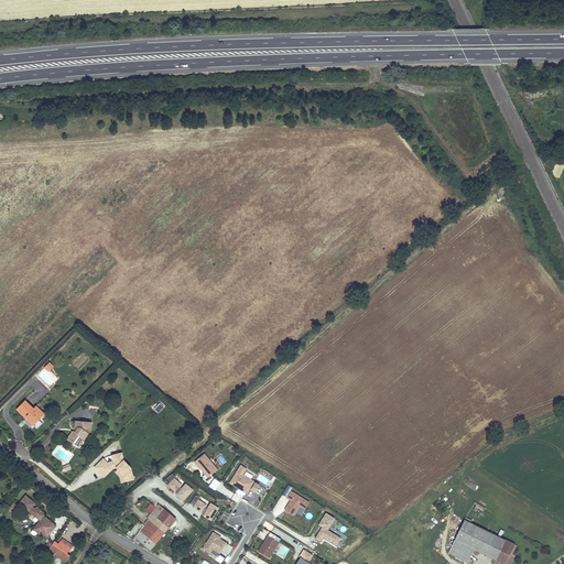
[(49,371),(55,366),(50,361),(44,367),(49,371)]
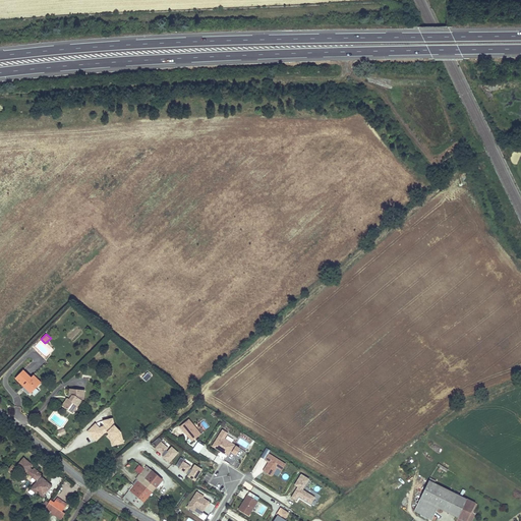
[(16,367),(8,374),(17,384),(17,383),(19,385),(18,385),(23,391),(32,383),(24,375),(16,367)]
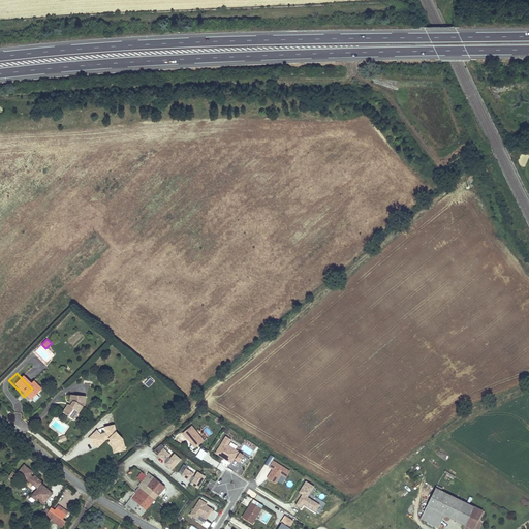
[(27,379),(25,381),(32,389),(34,386),(27,379)]
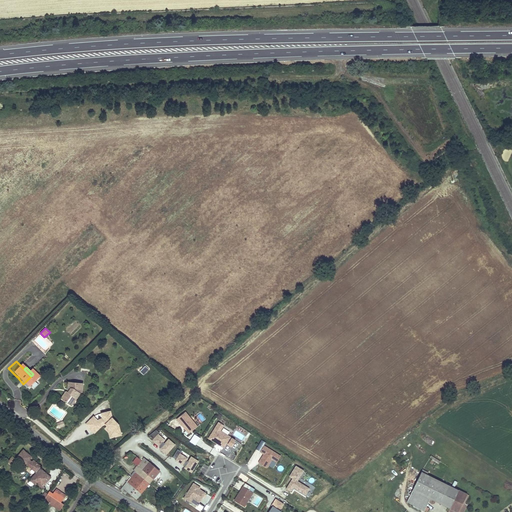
[(83,392),(84,382),(68,381),(68,387),(69,387),(71,387),(71,389),(69,391),(67,391),(66,391),(65,391),(61,398),(67,402),(72,401),(74,397),(77,399),(81,392),(83,392)]
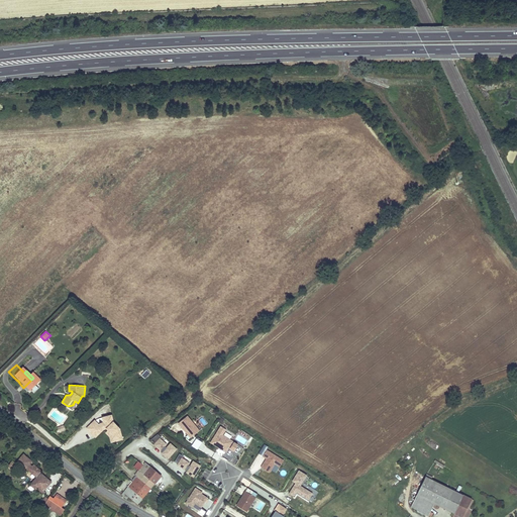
[(73,410),(78,403),(75,401),(73,405),(68,406),(73,410)]
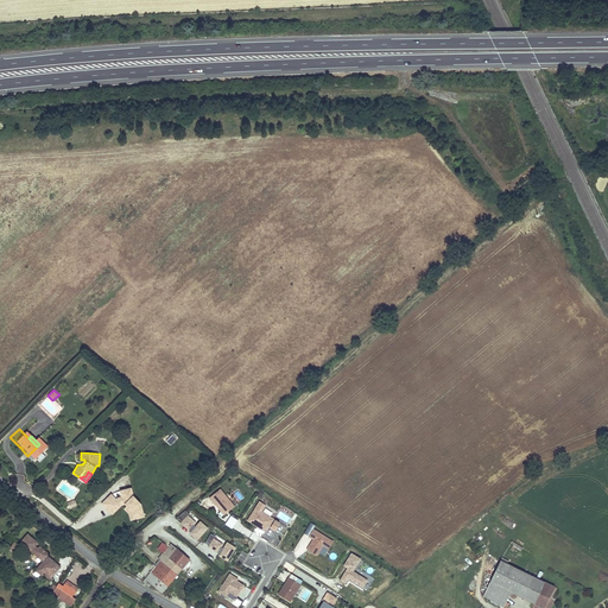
[(118,496),(116,499),(112,493),(101,504),(112,515),(122,505),(126,504),(127,505),(124,508),(128,513),(131,520),(145,517),(141,504),(143,502),(134,494),(132,487),(119,491),(121,496),(118,496)]
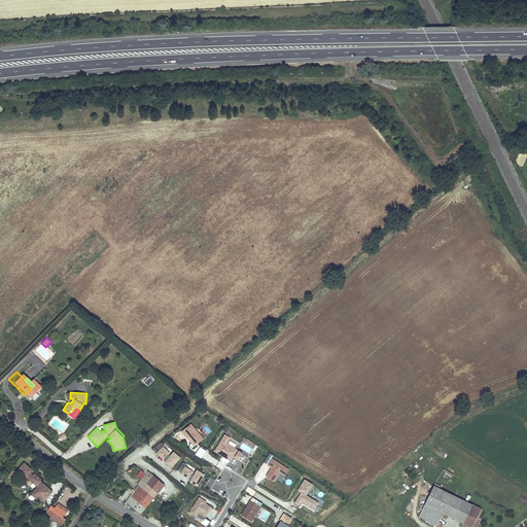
[(190,425),(182,431),(195,447),(203,438),(190,425)]
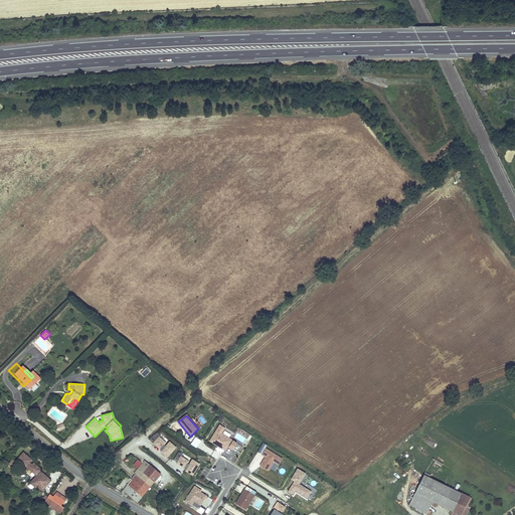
[(208,441),(225,451),(227,447),(232,450),(236,443),(231,440),(232,439),(222,434),(225,427),(218,423),(208,441)]
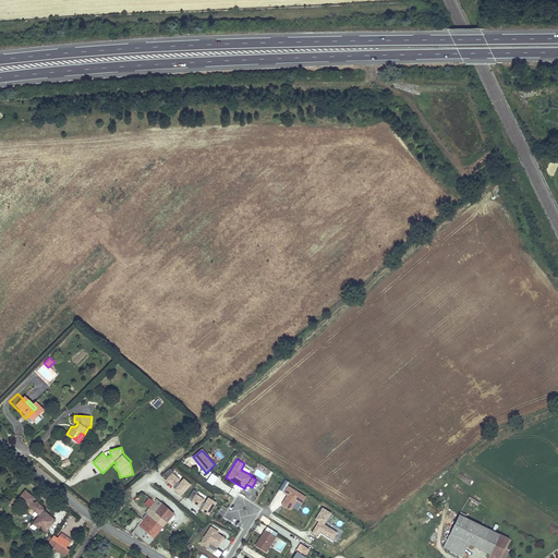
[(174,473),(170,469),(164,475),(168,480),(167,481),(173,486),(174,485),(178,487),(174,489),(181,496),(191,485),(184,478),(180,483),(178,482),(180,480),(173,474),(174,473)]
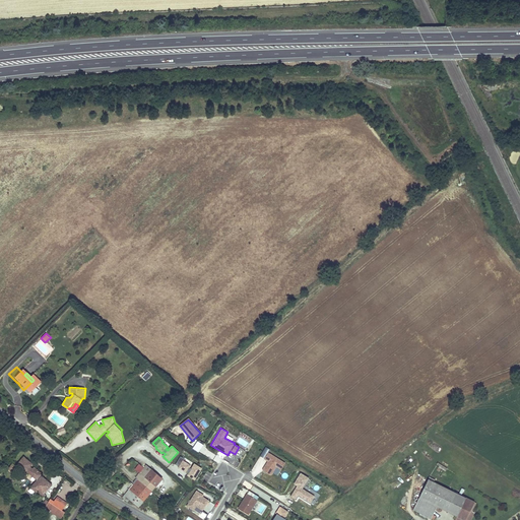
[(199,452),(204,444),(197,441),(193,449),(199,452)]
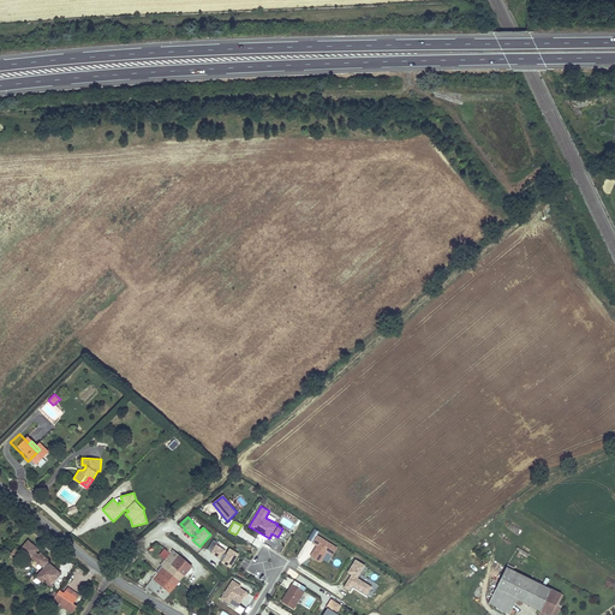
[(252,543),(256,538),(242,530),(239,535),(252,543)]
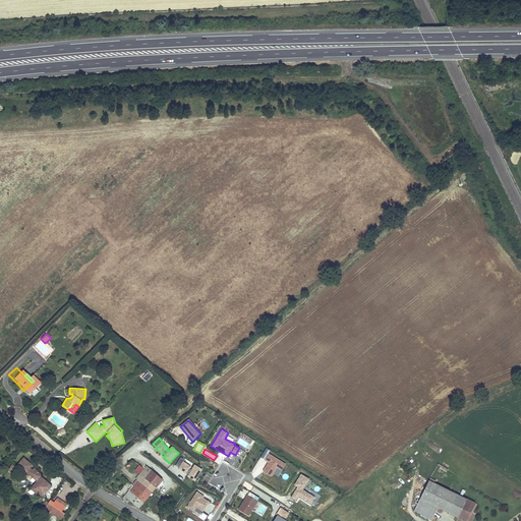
[(287,464),(269,453),(265,460),(270,463),(270,464),(268,464),(264,471),(272,477),(277,468),(282,471),(287,464)]
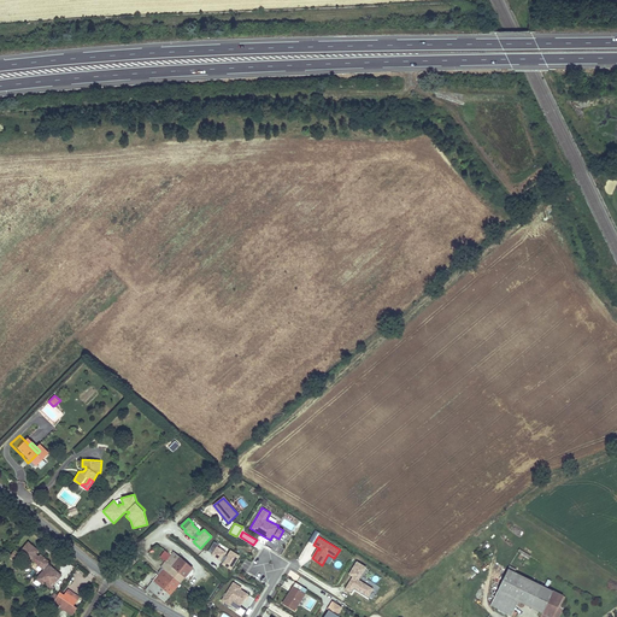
[(39,551),(28,542),(19,553),(16,551),(10,557),(17,564),(23,558),(30,564),(34,560),(45,570),(36,579),(43,585),(45,582),(51,588),(62,575),(50,564),(51,563),(41,554),(39,557),(36,554),(39,551)]
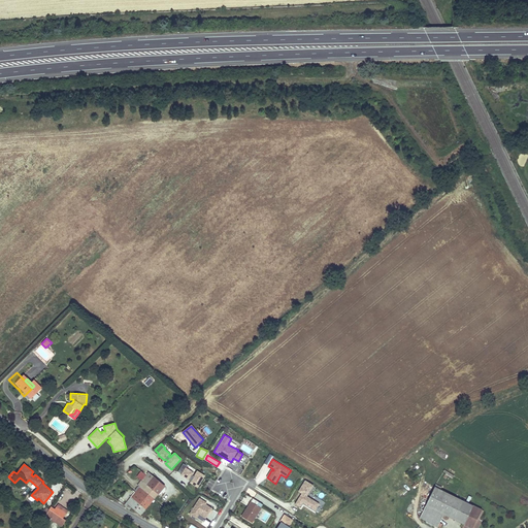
[(190,483),(197,488),(204,475),(198,472),(195,476),(192,475),(193,473),(186,468),(187,467),(184,465),(179,471),(183,473),(182,475),(189,480),(190,480),(191,481),(190,483)]
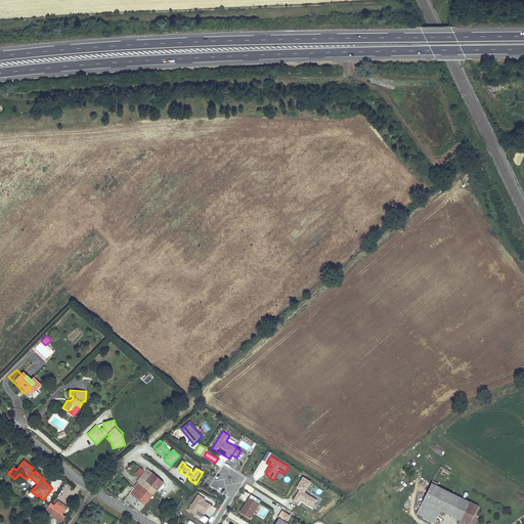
[(139,476),(144,471),(139,467),(135,473),(139,476)]
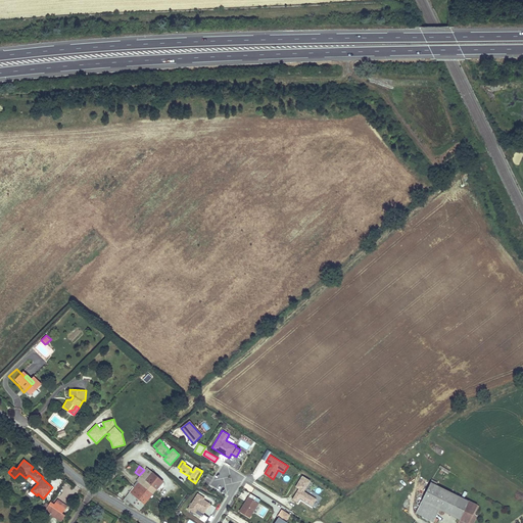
[(152,494),(163,481),(146,467),(144,470),(139,475),(135,480),(138,483),(152,494)]
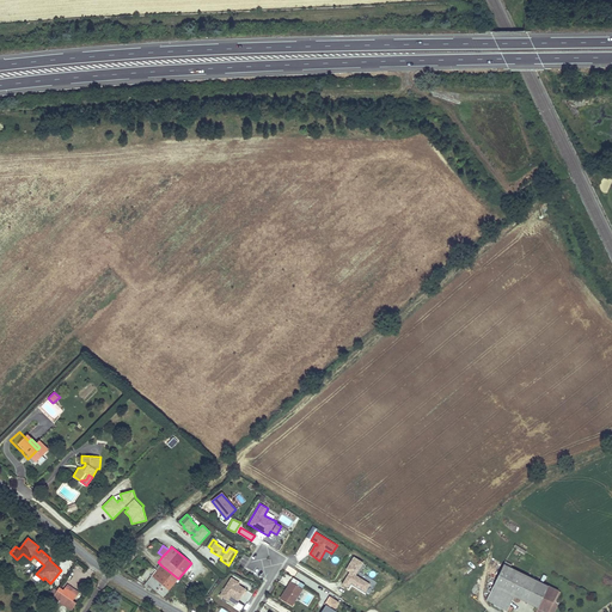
[(363,563),(354,557),(346,570),(350,573),(343,583),(348,587),(350,582),(365,591),(369,585),(355,576),(363,563)]
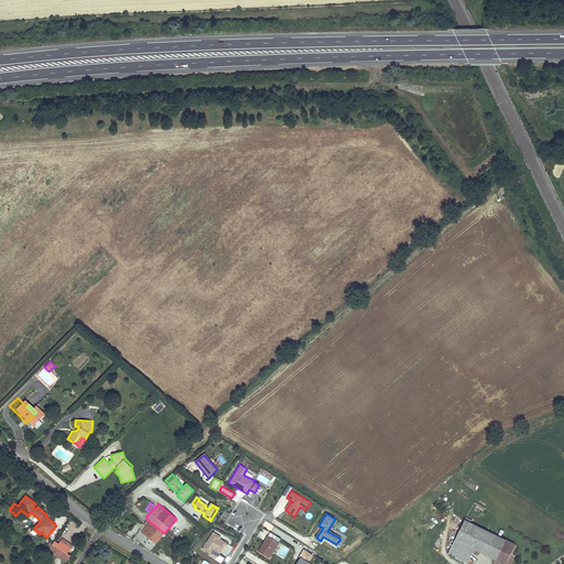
[(464,520),(455,540),(476,551),(496,560),(506,540),(464,520)]
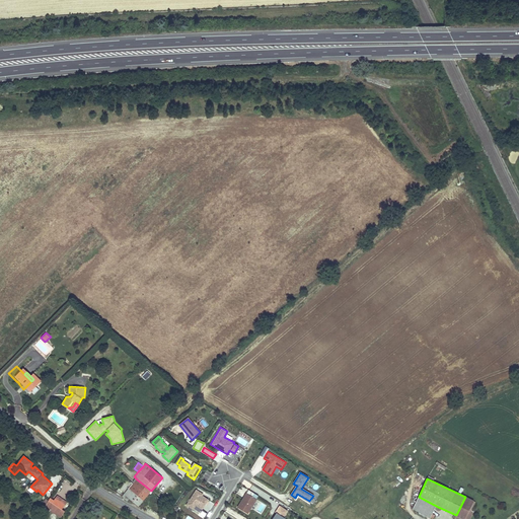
[(137,479),(123,497),(128,501),(129,499),(138,506),(151,491),(137,479)]
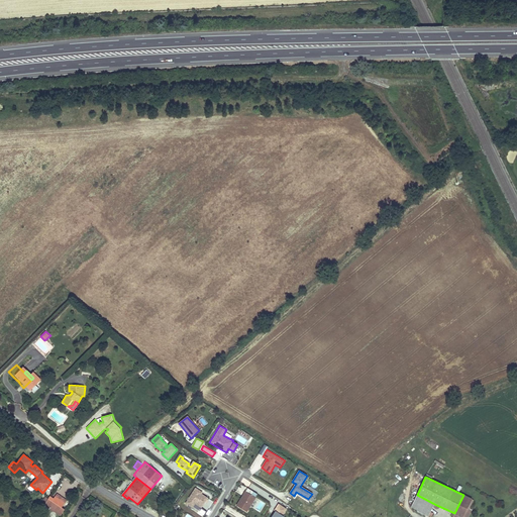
[(208,497),(201,493),(203,492),(195,487),(185,503),(192,508),(195,504),(201,508),(208,497)]
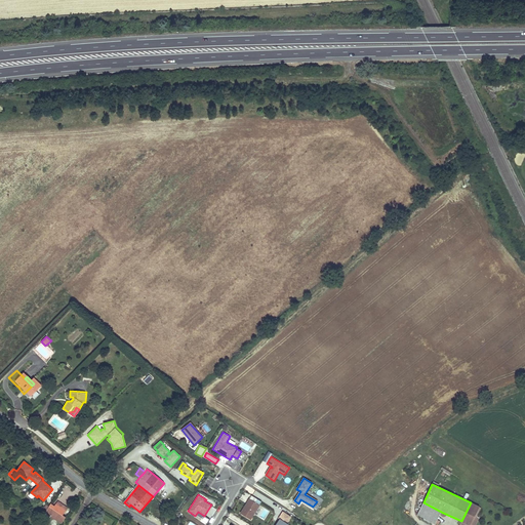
[(259,505),(248,498),(239,514),(250,520),(259,505)]
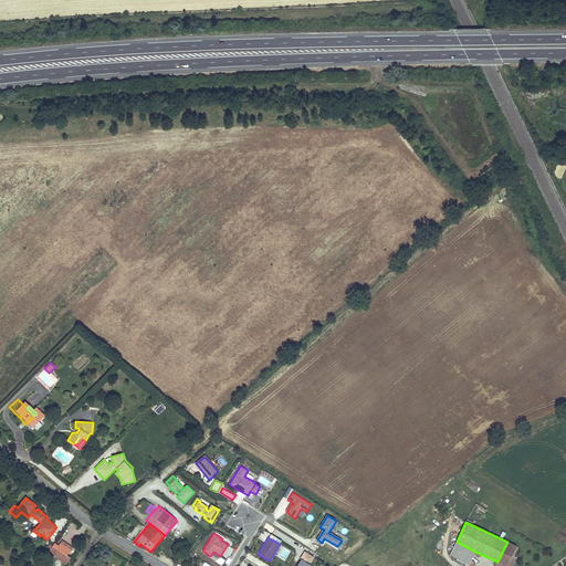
[(61,544),(71,551),(73,547),(63,541),(61,544)]
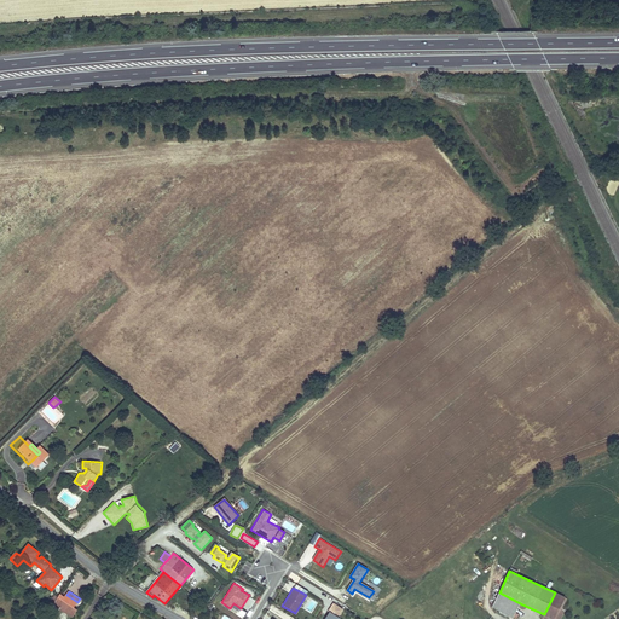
[(492,607),(513,618),(519,607),(521,607),(522,605),(499,593),(492,607)]
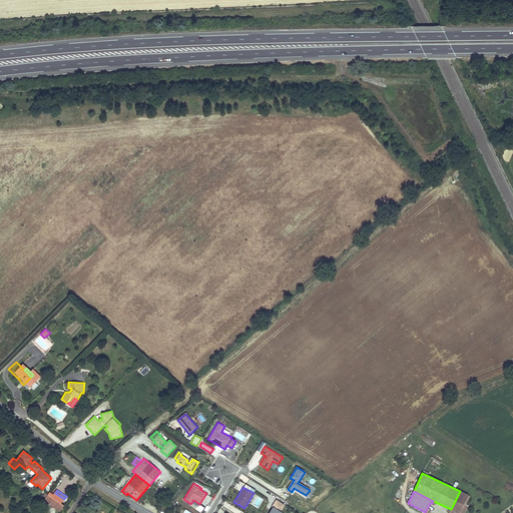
[(465,494),(460,491),(451,509),(456,512),(465,494)]
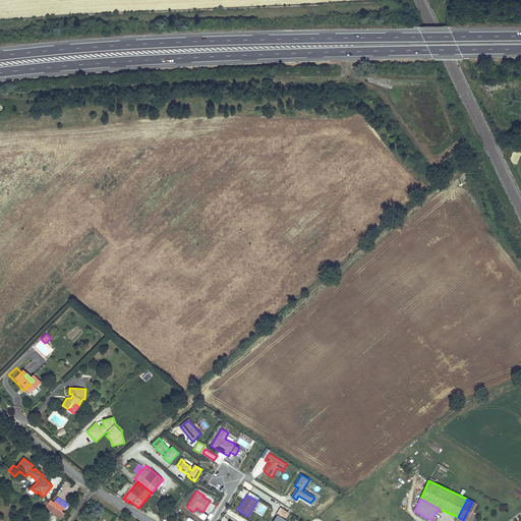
[(65,507),(56,501),(54,503),(51,501),(46,508),(61,519),(65,513),(62,511),(65,507)]
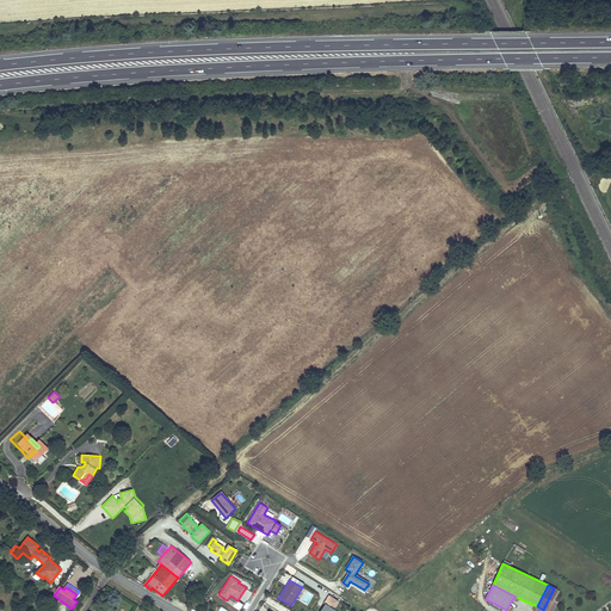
[(332,610),(334,609),(333,609),(338,600),(328,594),(323,603),(323,604),(319,610),(332,610)]
